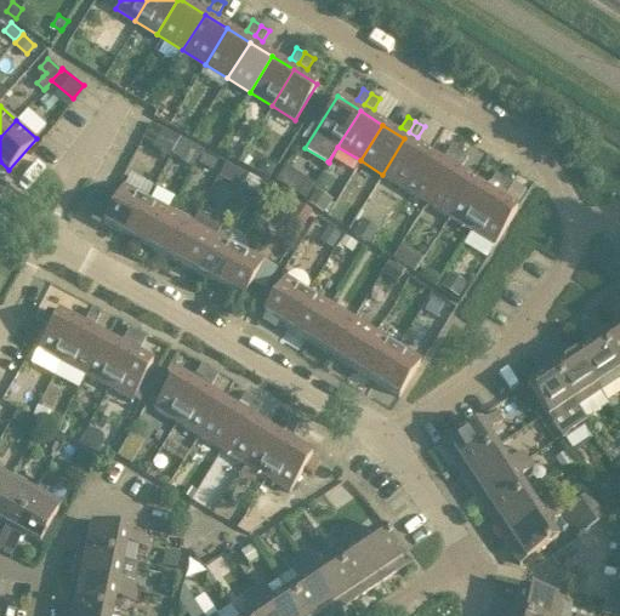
[(163,127),(153,147),(169,155),(180,136),(163,127)]
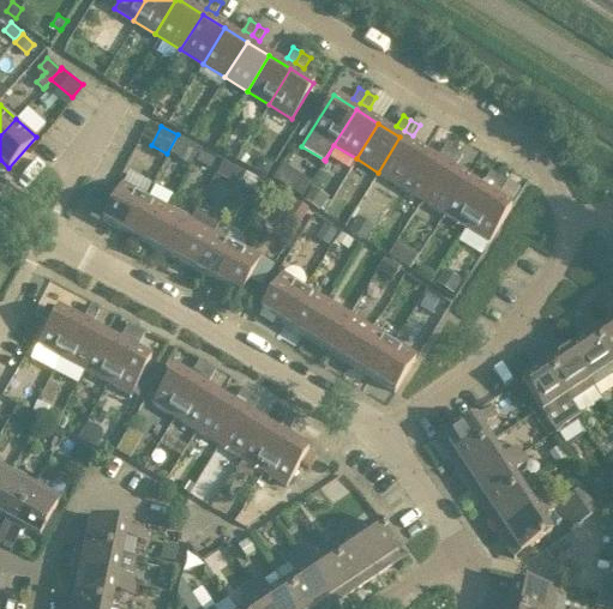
[(400,137),(378,173),(400,186),(422,150),(400,137)]
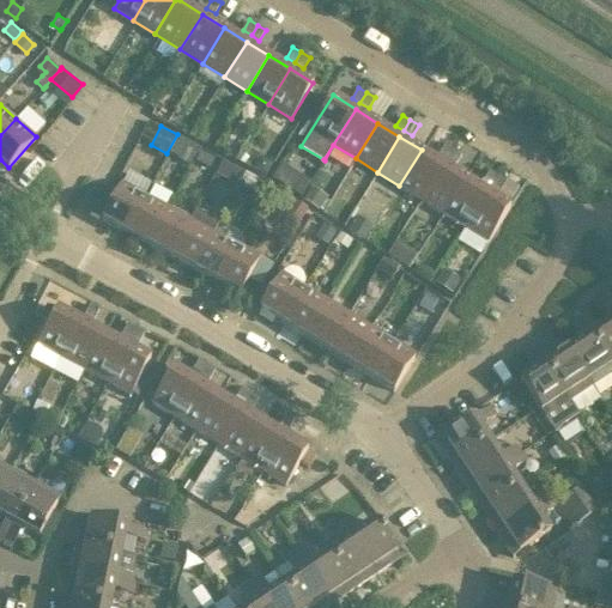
[(193,157),(198,147),(186,141),(181,151),(193,157)]
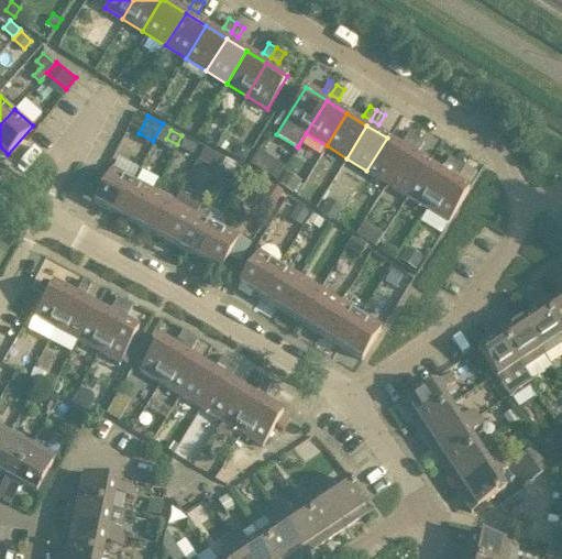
[(411,144),(417,135),(409,130),(404,140),(411,144)]
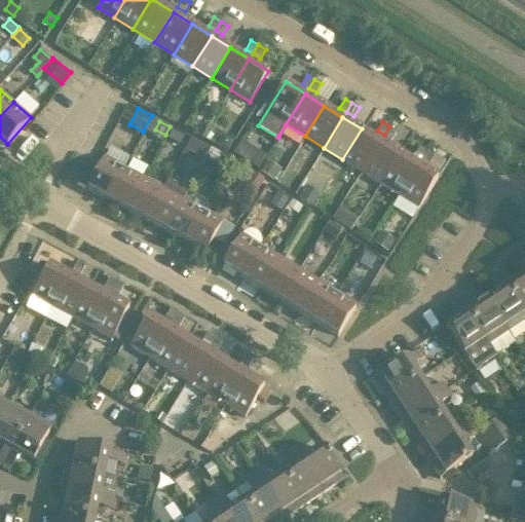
[(389,126),(384,135),(391,140),(397,131),(389,126)]
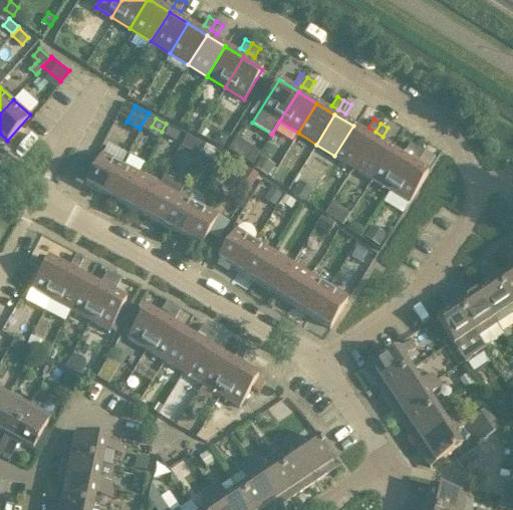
[(165,133),(176,139),(180,131),(170,124),(165,133)]
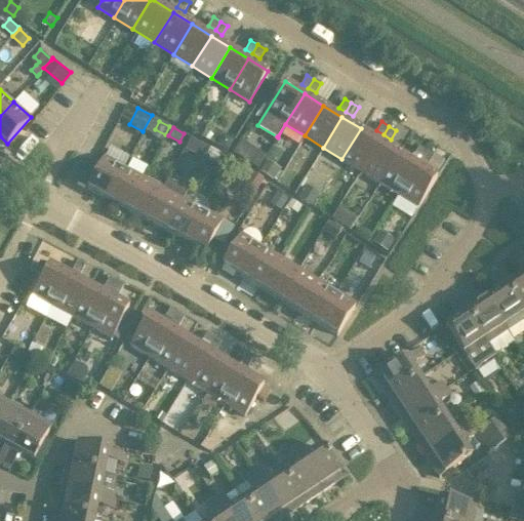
[(206,128),(202,135),(209,138),(213,131),(206,128)]
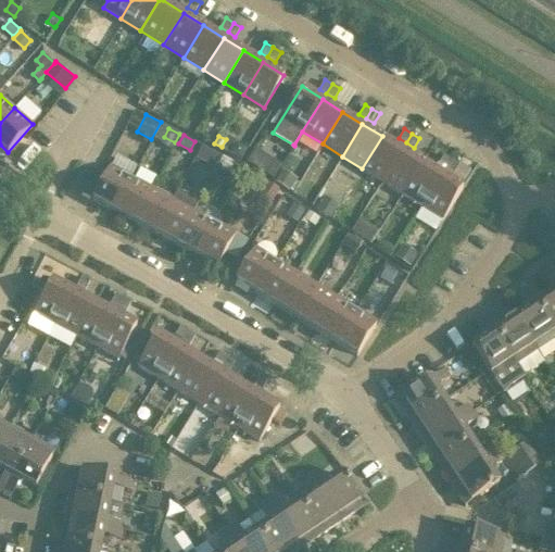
[(382,136),(362,168),(382,180),(402,149),(382,136)]
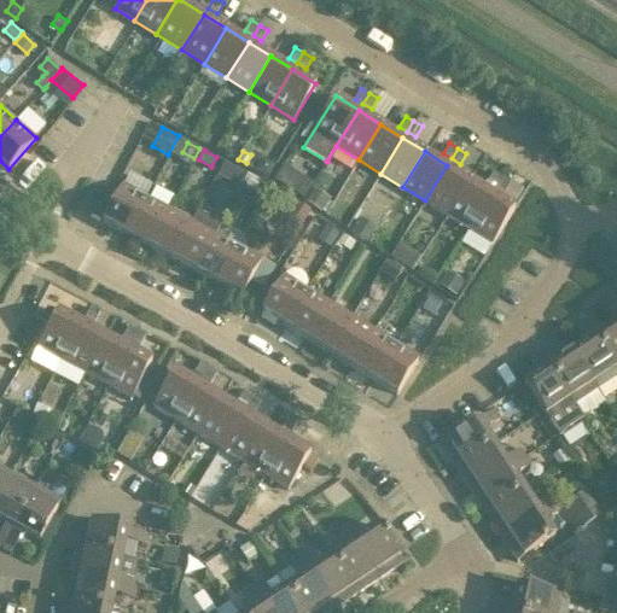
[(240,168),(225,159),(217,174),(233,181),(240,168)]
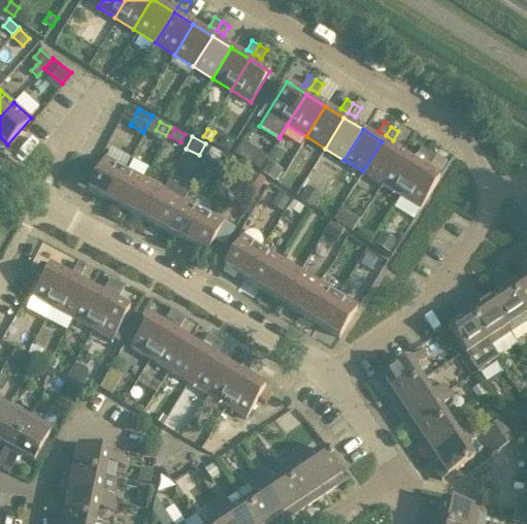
[(382,141),(363,171),(382,184),(400,153),(382,141)]
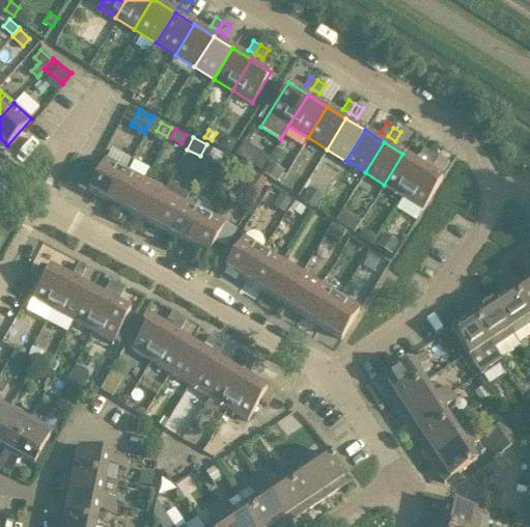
[(425,161),(431,150),(424,146),(418,157),(425,161)]
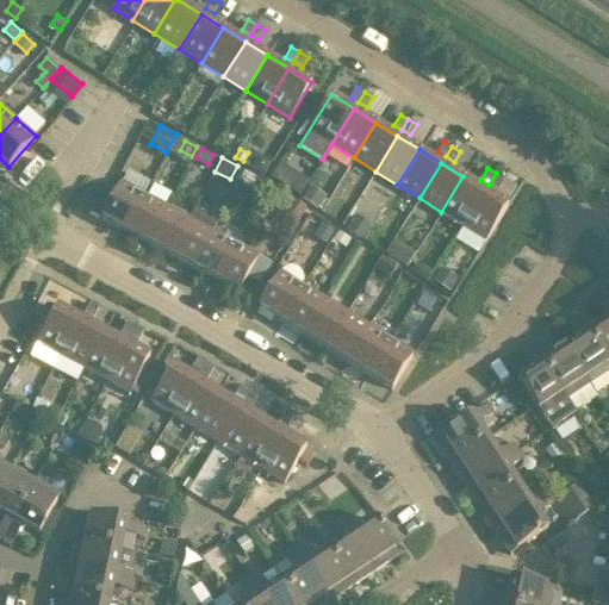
[(237,182),(250,189),(258,176),(244,169),(237,182)]
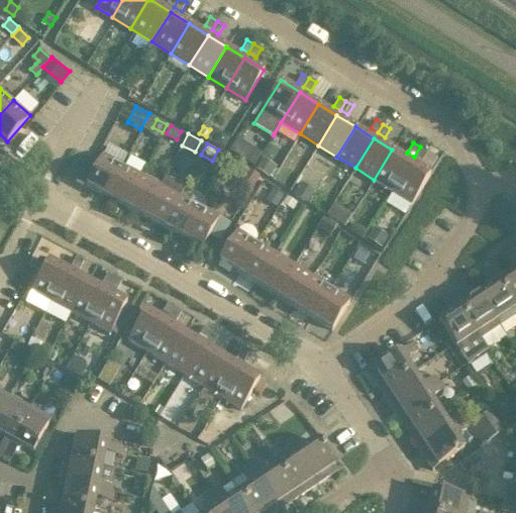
[(420,146),(414,157),(421,161),(427,151),(420,146)]
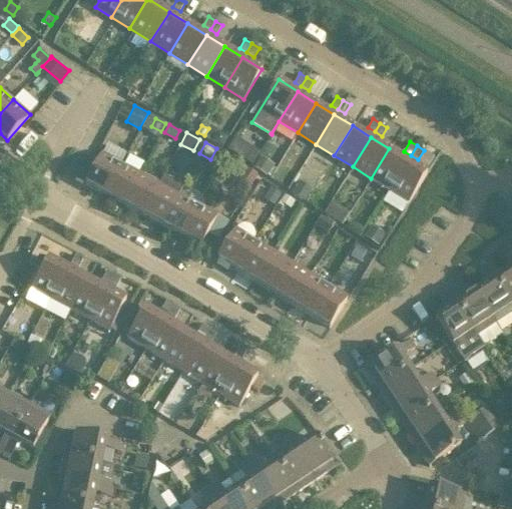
[(242,158),(251,164),(257,157),(260,152),(250,146),(247,151),(242,158)]
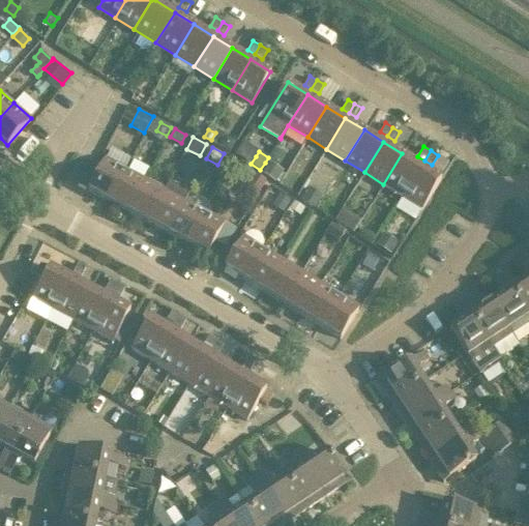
[(402,153),(383,184),(402,196),(421,166),(402,153)]
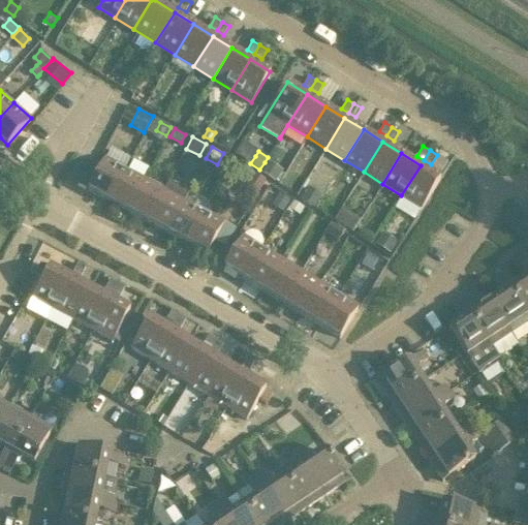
[(74,182),(88,188),(109,199),(125,167),(104,157),(99,167),(86,160),(74,182)]
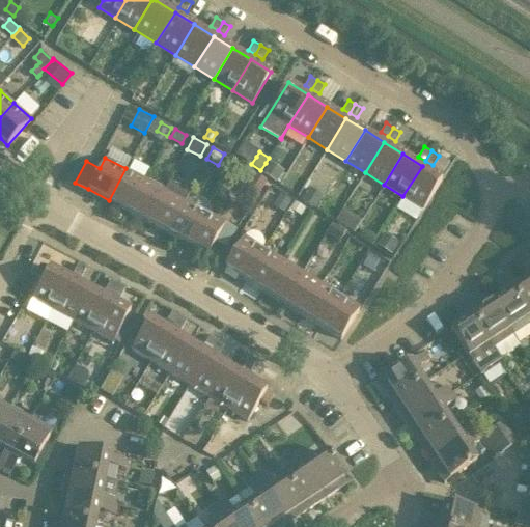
[(270,161),(263,171),(277,181),(282,171),(283,170),(270,161)]
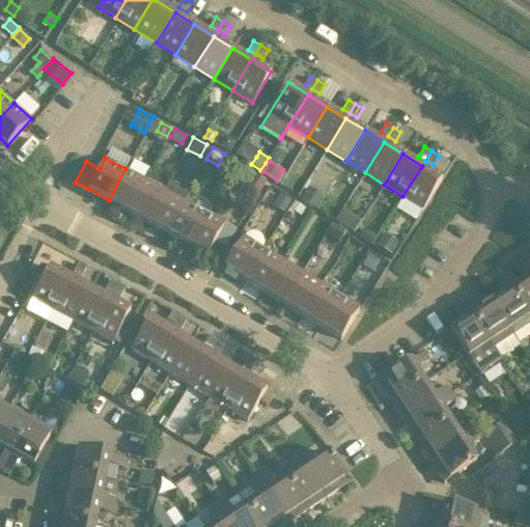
[(422,166),(402,196),(422,209),(442,178),(422,166)]
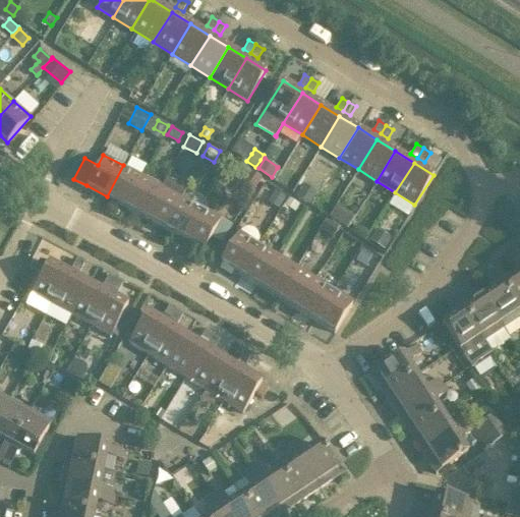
[(123,165),(107,196),(126,207),(142,175),(123,165)]
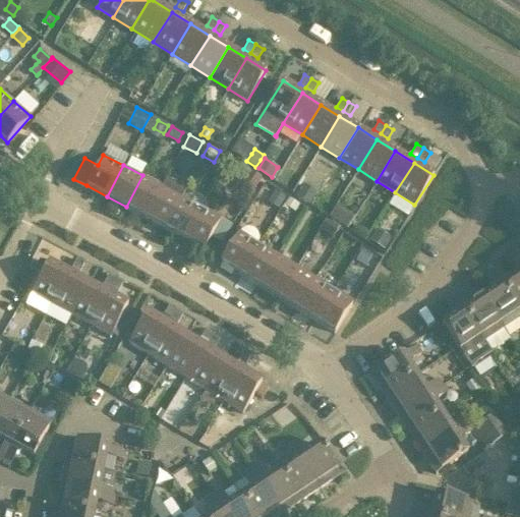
[(253,192),(263,177),(250,169),(240,185),(253,192)]
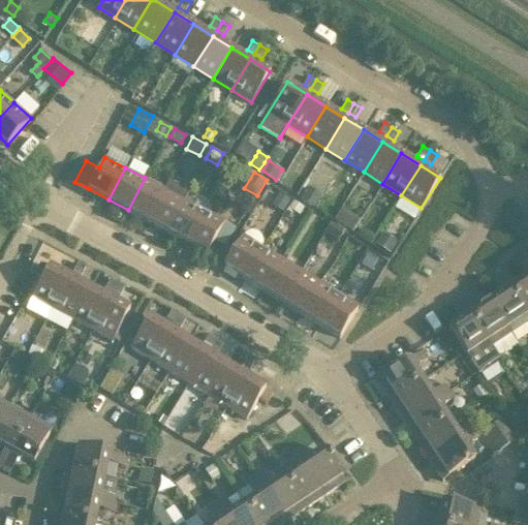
[(145,178),(128,210),(148,220),(169,180),(168,179),(164,188),(145,178)]
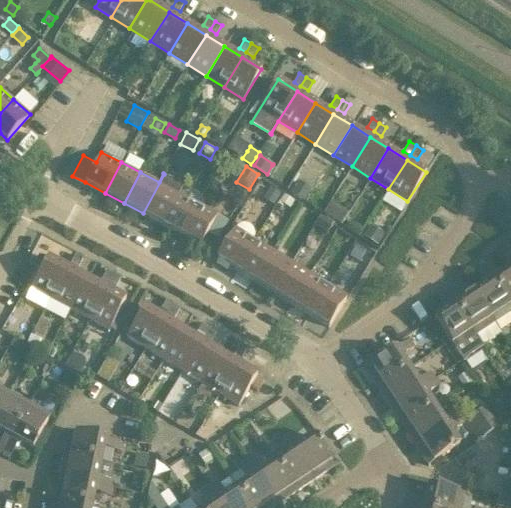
[(164,174),(143,213),(162,223),(183,184),(164,174)]
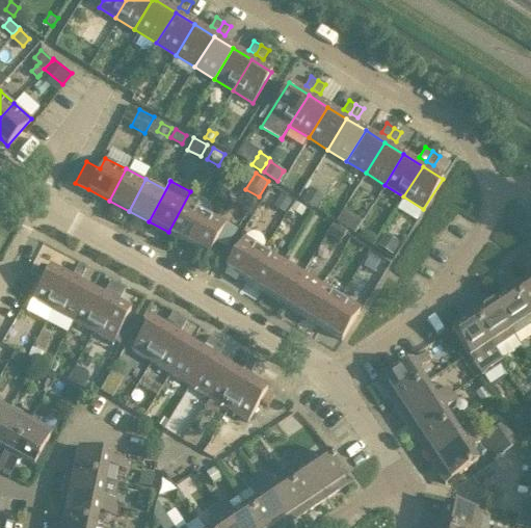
[(303,198),(316,206),(323,194),(311,186),(303,198)]
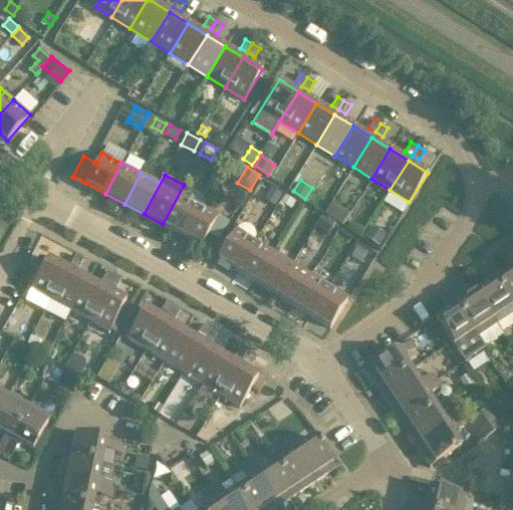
[(184,185),(163,224),(182,234),(198,204),(180,194),(184,185)]
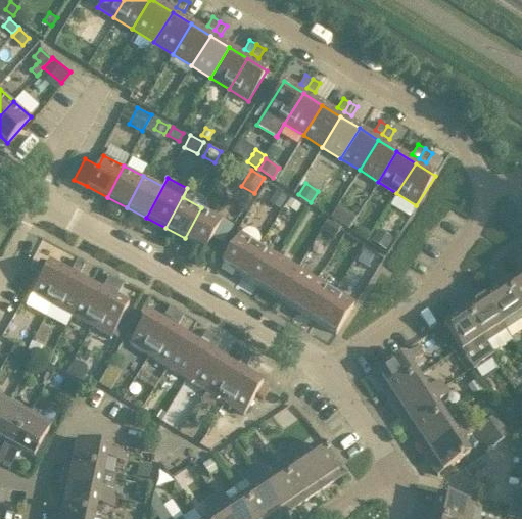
[(287,196),(277,190),(271,198),(281,205),(287,196)]
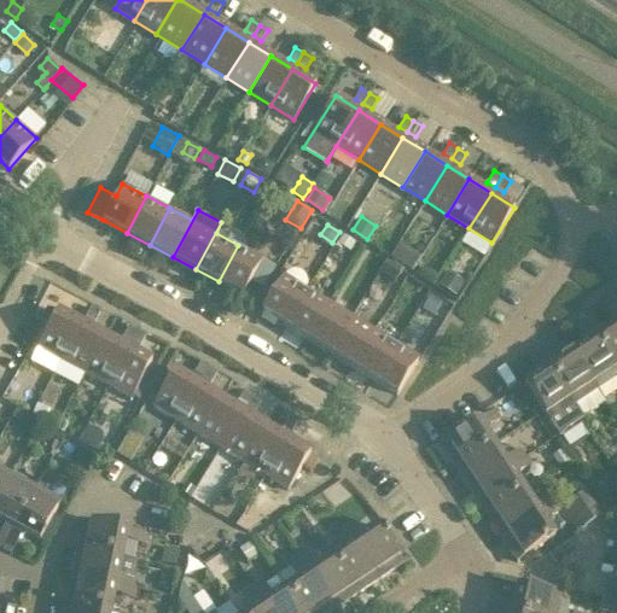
[(343,233),(338,241),(350,250),(356,241),(343,233)]
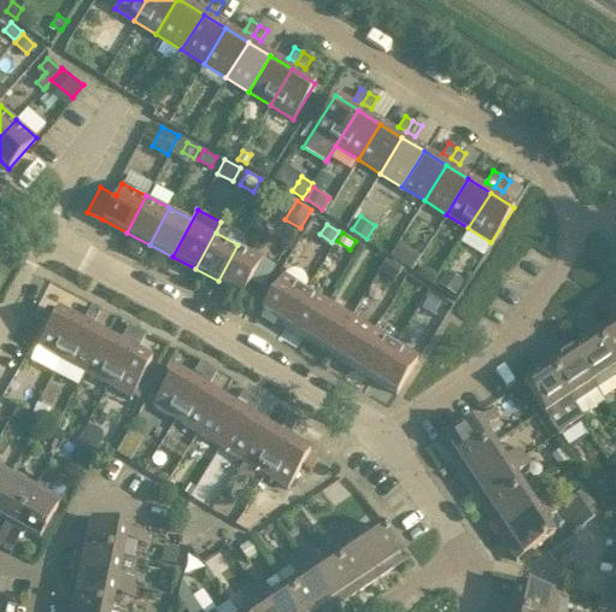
[(262,257),(238,245),(218,281),(242,294),(262,257)]
